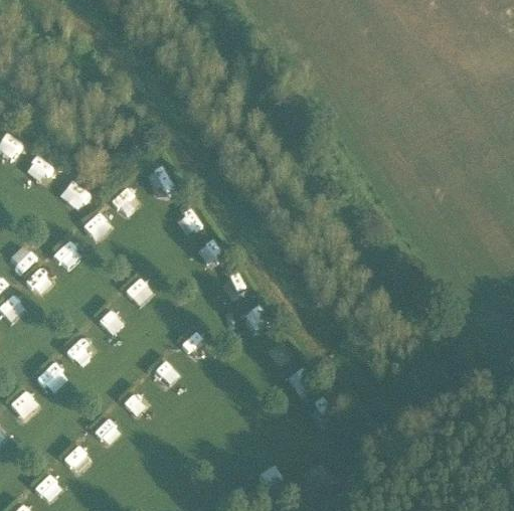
[(158,175),(153,189),(167,194),(172,180),(158,175)]
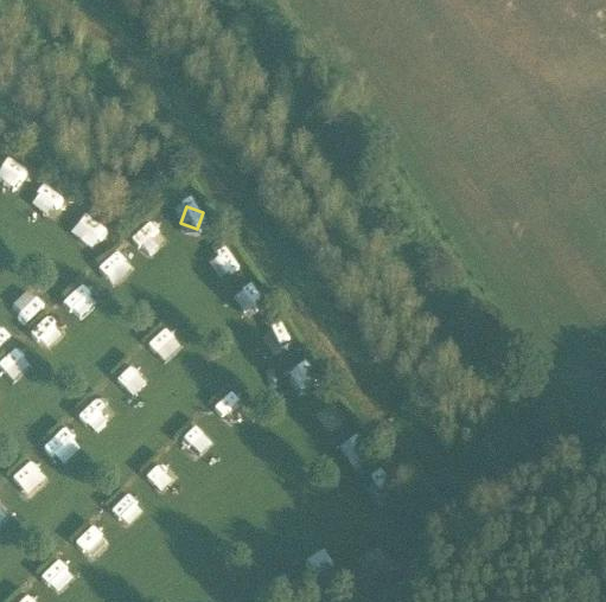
[(148,223),(133,238),(147,254),(164,238),(148,223)]
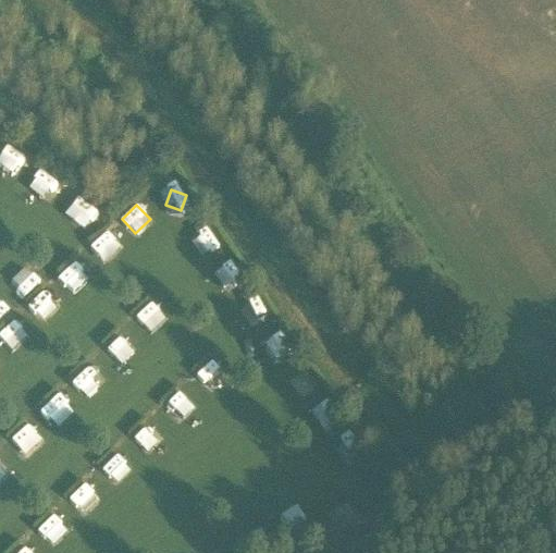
[(200,253),(217,241),(205,224),(188,236),(200,253)]
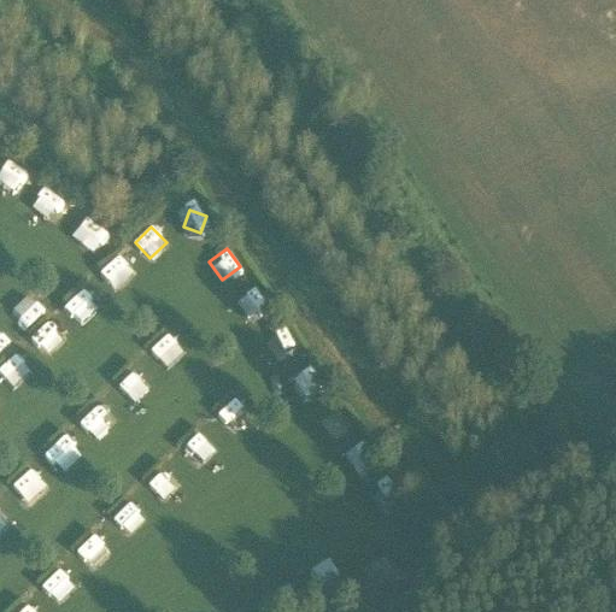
[(100,271),(124,296),(145,278),(121,252),(100,271)]
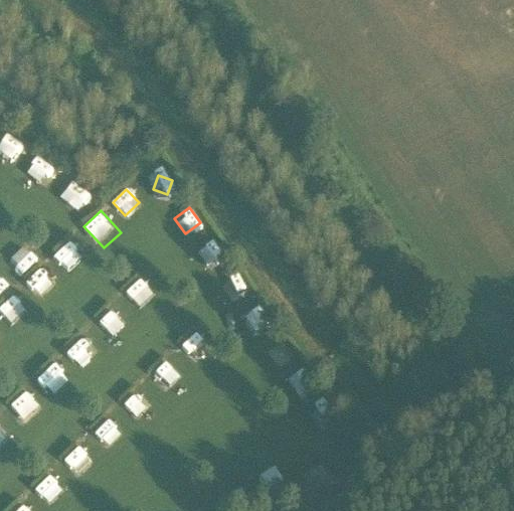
[(54,253),(69,267),(81,251),(67,239),(54,253)]
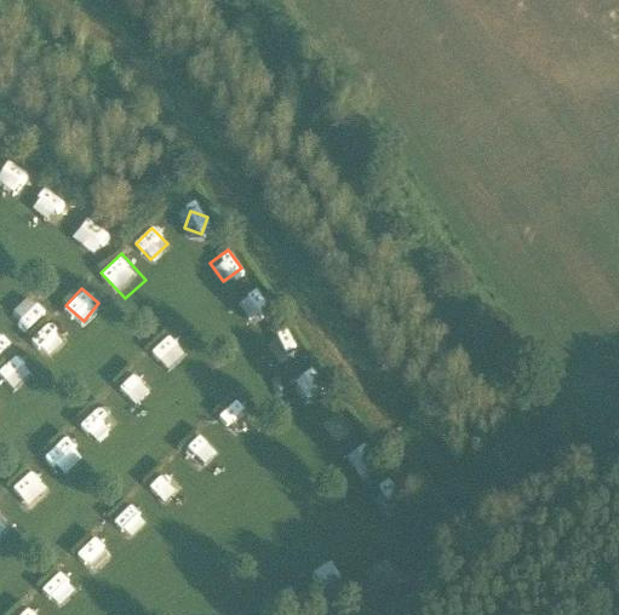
[(27,298),(13,311),(27,325),(40,312),(27,298)]
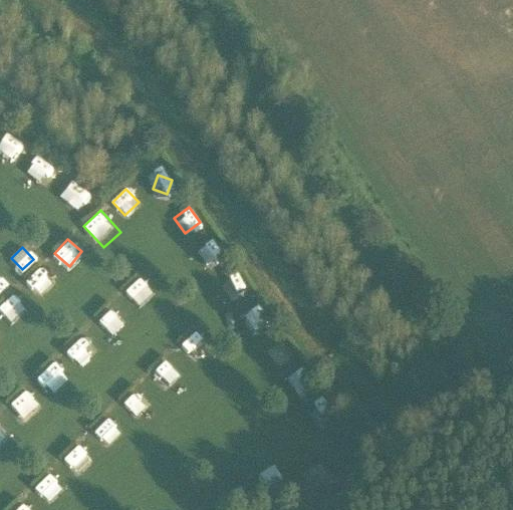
[(38,267),(26,280),(41,293),(53,281),(38,267)]
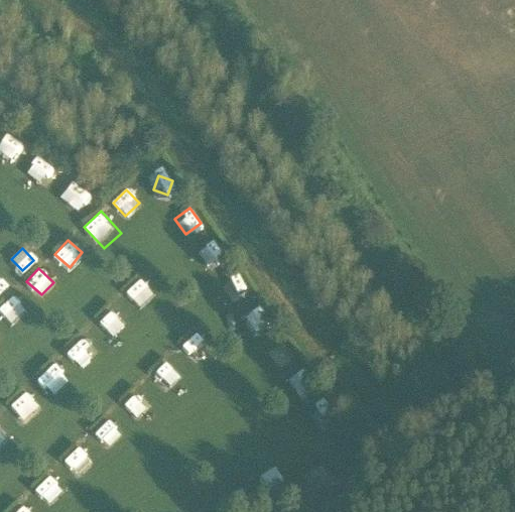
[(126,291),(150,314),(164,299),(139,277),(126,291)]
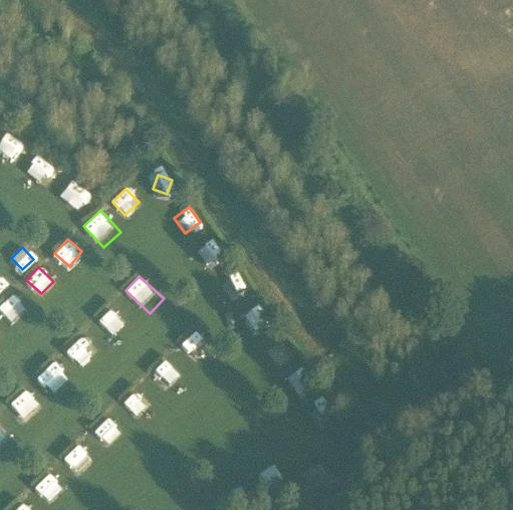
[(0,307),(0,310),(17,319),(25,304),(7,294),(0,307)]
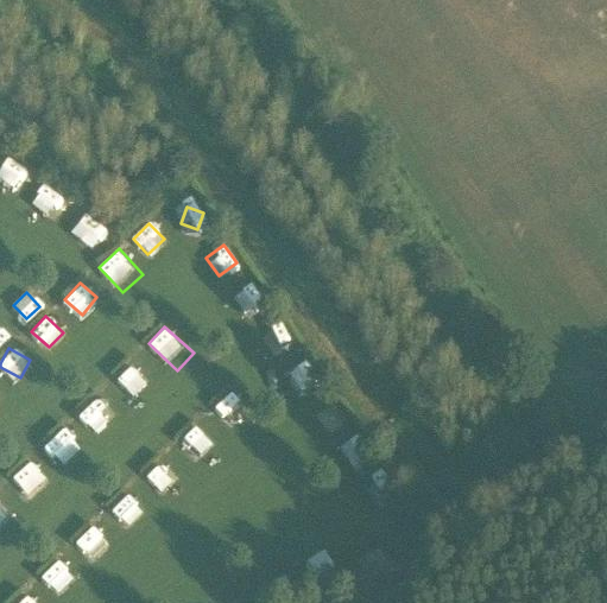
[(115,379),(132,395),(146,382),(130,365),(115,379)]
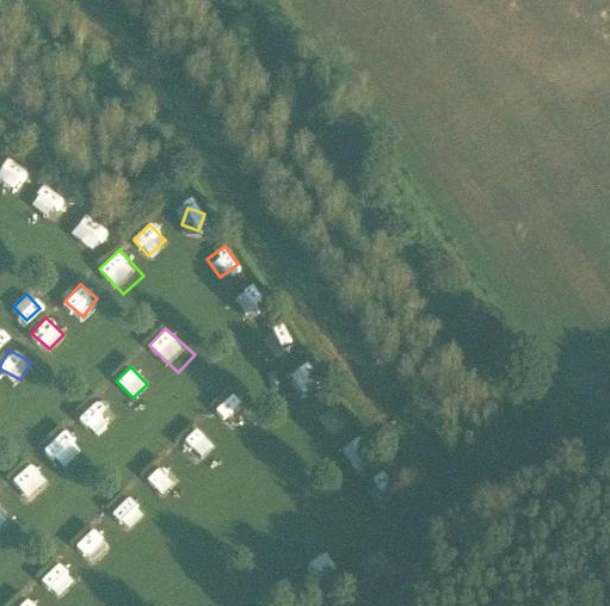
[(100,432),(115,415),(97,400),(82,416),(100,432)]
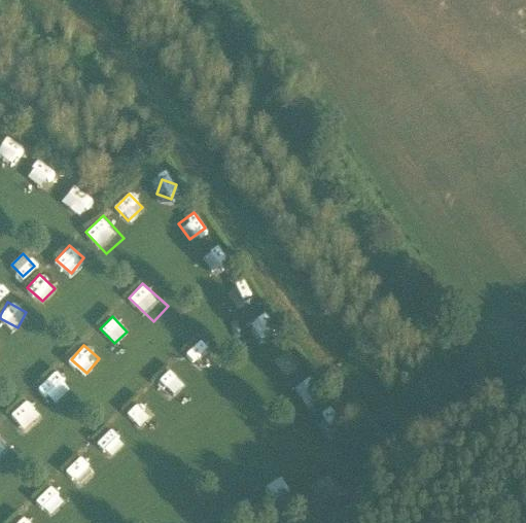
[(168,396),(183,383),(170,368),(154,382),(168,396)]
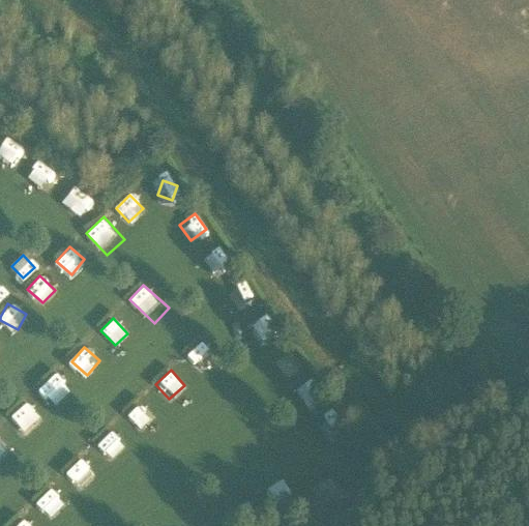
[(54,378),(42,390),(57,404),(68,391),(54,378)]
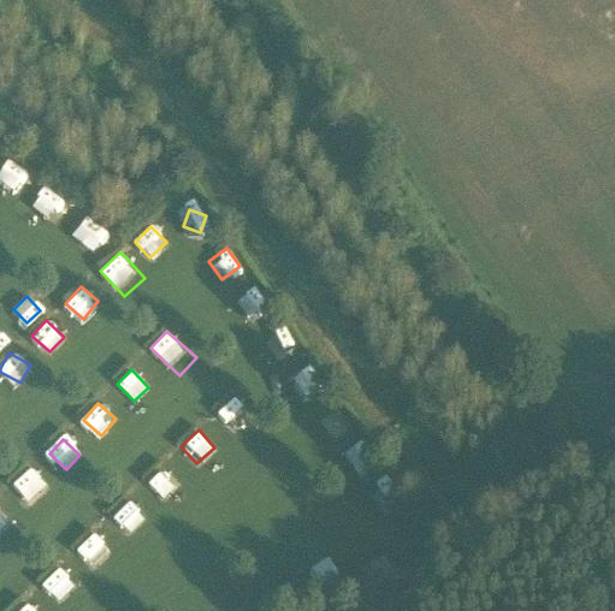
[(169,500),(179,488),(160,472),(149,484),(169,500)]
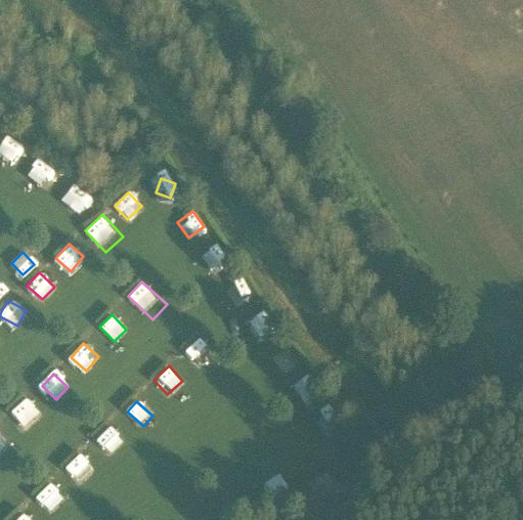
[(106,429),(98,435),(110,448),(117,441),(106,429)]
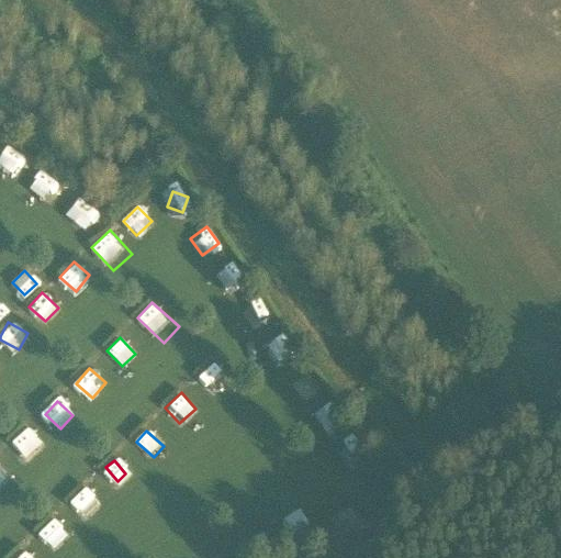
[(73,500),(87,517),(101,505),(86,489),(73,500)]
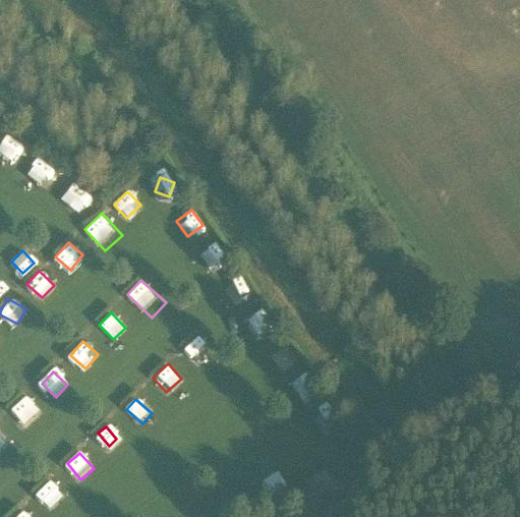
[(278,468),(264,477),(272,492),(287,481),(278,468)]
